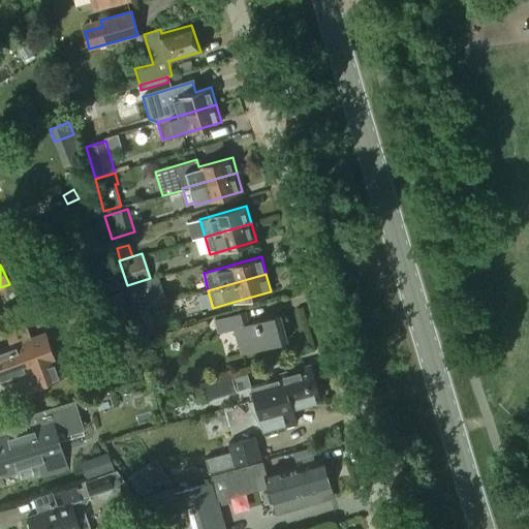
[(120,275),(98,283),(103,294),(120,287),(124,285),(120,275)]
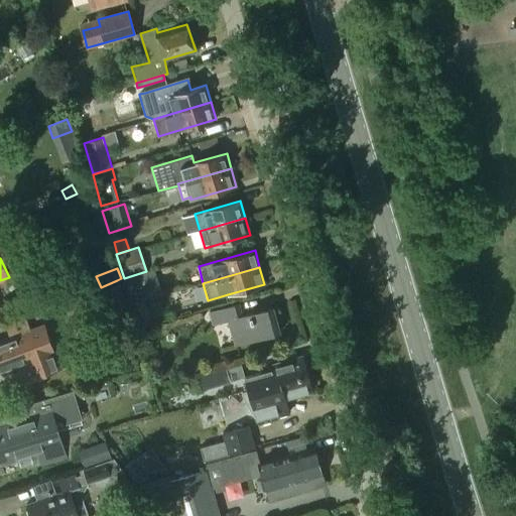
[(130,304),(145,300),(155,296),(147,271),(122,279),(130,304)]
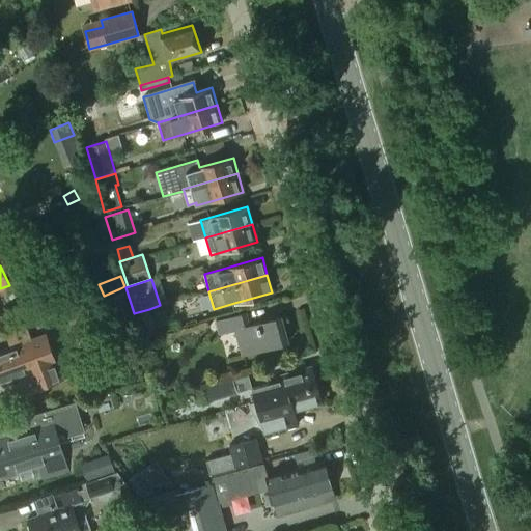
[(123,291),(101,300),(106,313),(129,305),(123,291)]
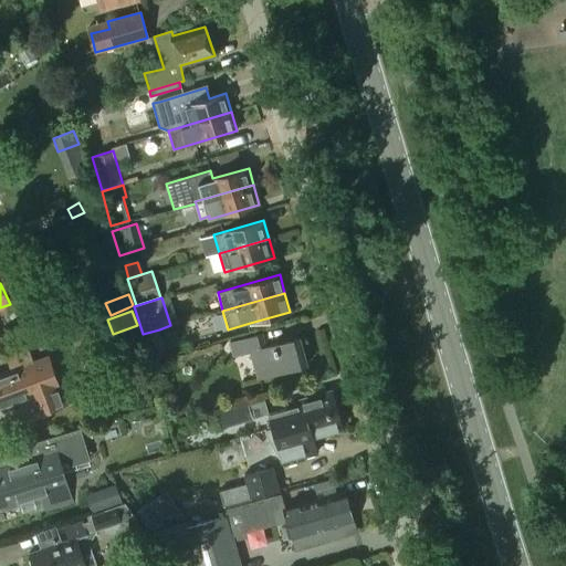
[(167,356),(159,329),(143,334),(152,360),(167,356)]
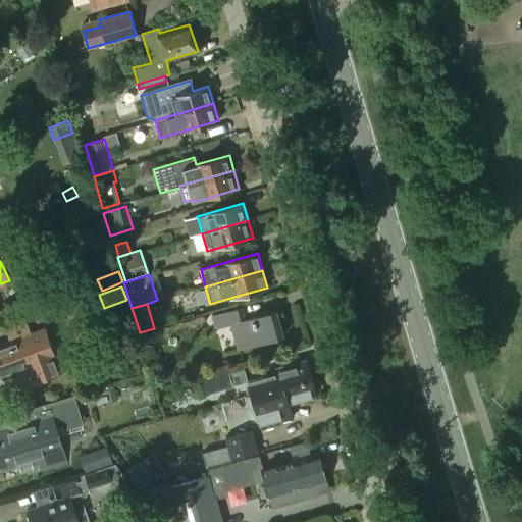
[(241,307),(212,315),(216,329),(232,324),(240,349),(282,336),(275,311),(245,319),(241,307)]
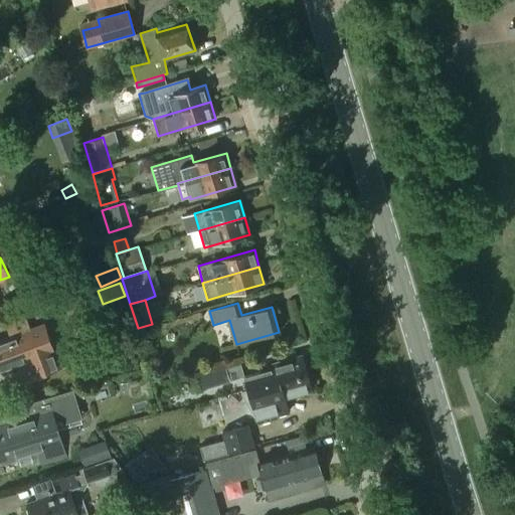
[(0,371),(34,359),(40,375),(60,368),(44,326),(31,330),(27,319),(6,327),(10,338),(0,341),(0,371)]
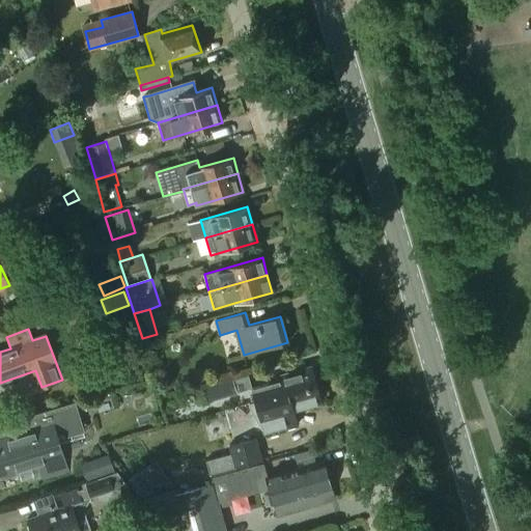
[(252,388),(255,400),(315,384),(310,366),(278,376),(279,380),(252,388)]
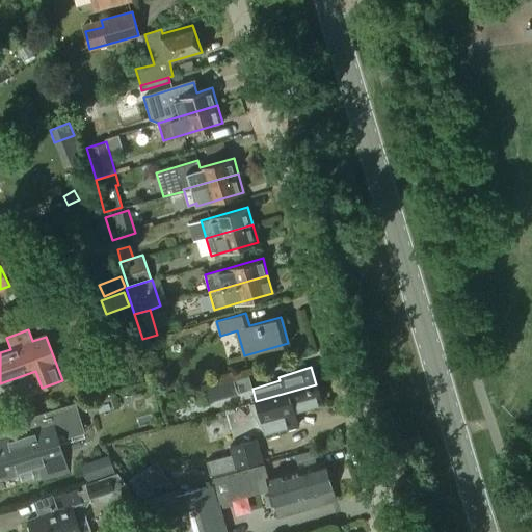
[(204,372),(193,375),(196,384),(207,381),(204,372)]
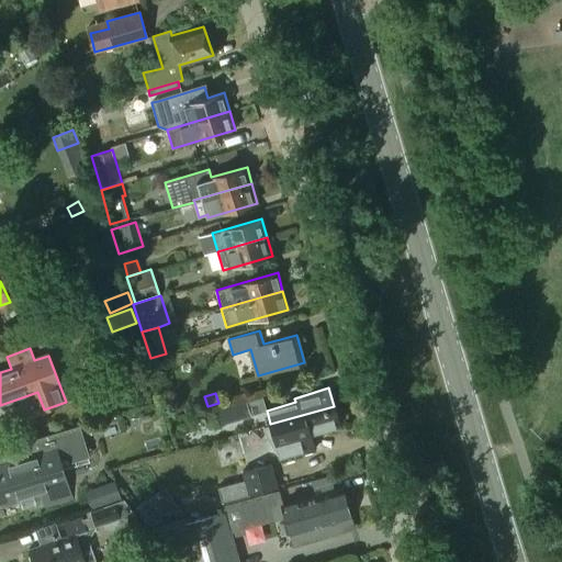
[(221,426),(251,416),(246,398),(216,408),(221,426)]
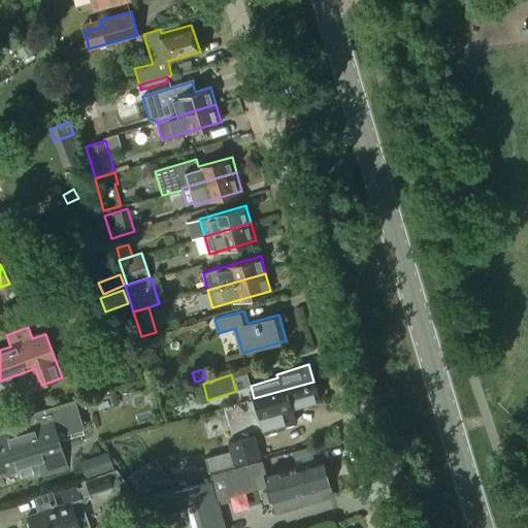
[(319,399),(314,382),(254,398),(265,434),(278,430),(277,427),(296,422),(292,406),(319,399)]
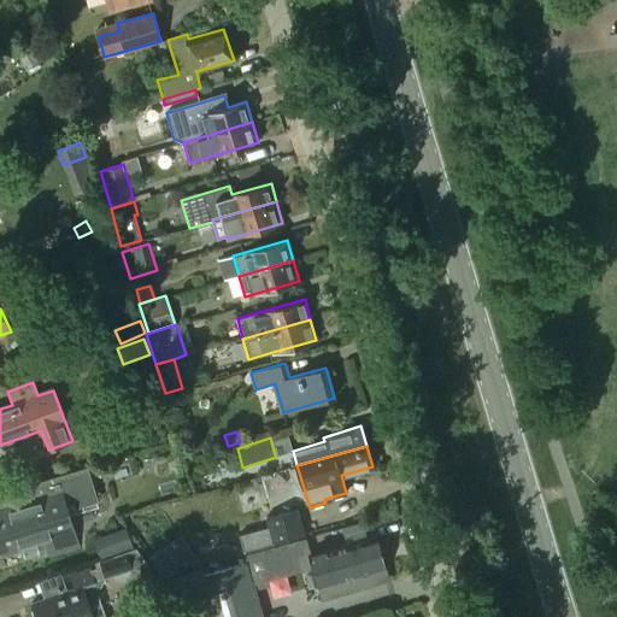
[(24,501),(0,509),(0,546),(18,541),(21,550),(45,542),(50,558),(78,550),(66,510),(95,500),(86,468),(19,487),(24,501)]
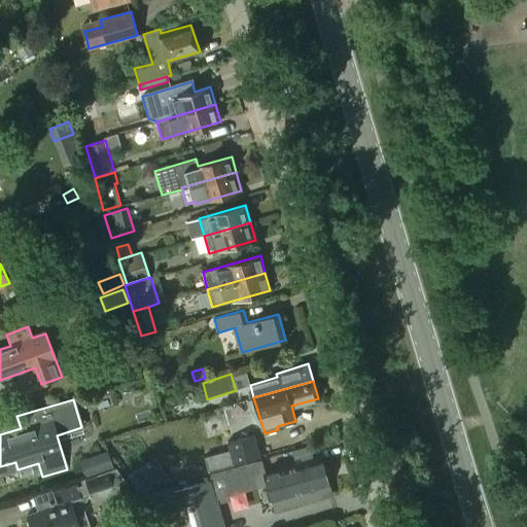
[(232,450),(206,456),(211,472),(260,459),(253,435),(230,442),(232,450)]
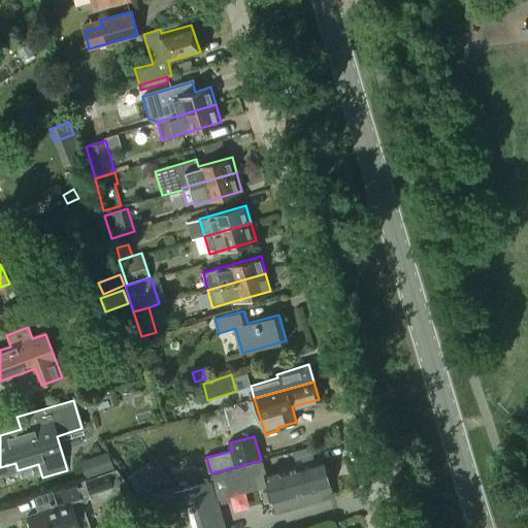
[(86,476),(112,466),(106,449),(79,458),(86,476)]
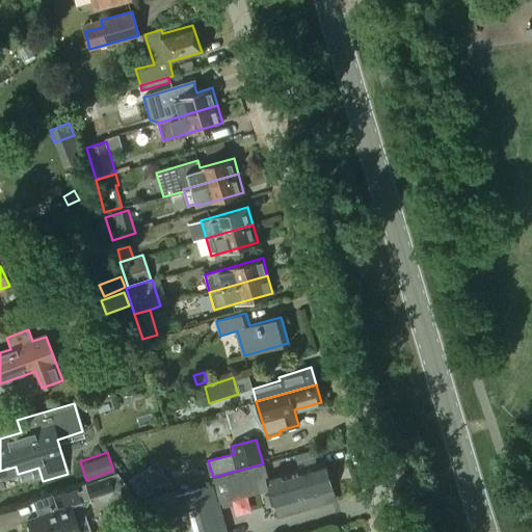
[(296,470),(307,508),(335,501),(322,462),(296,470)]
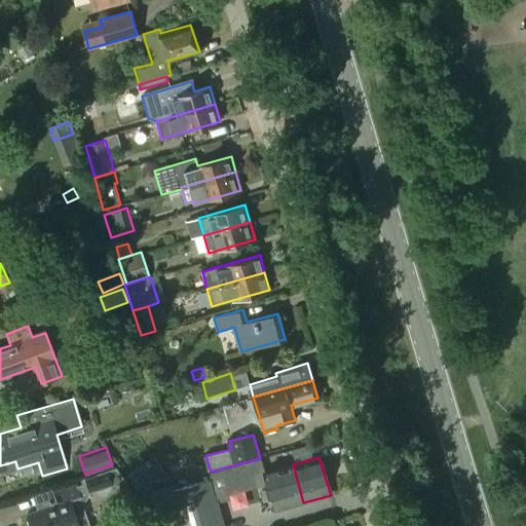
[(248,462),(209,474),(216,499),(255,488),(248,462)]
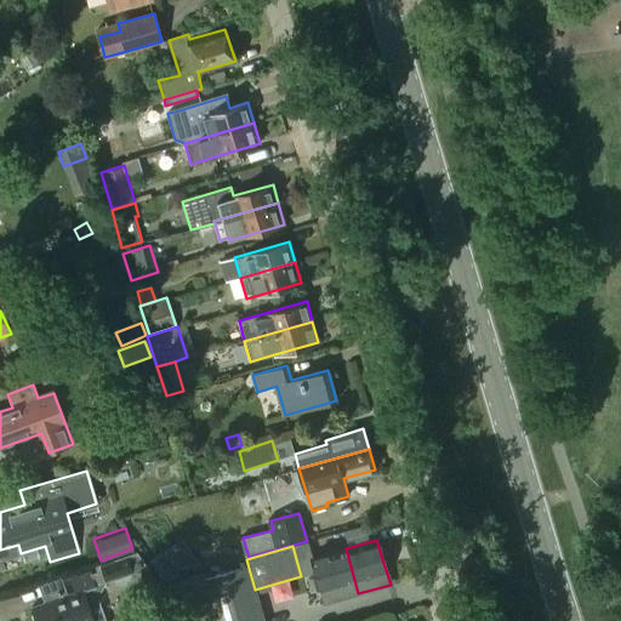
[(325,603),(358,593),(346,548),(312,558),(325,603)]
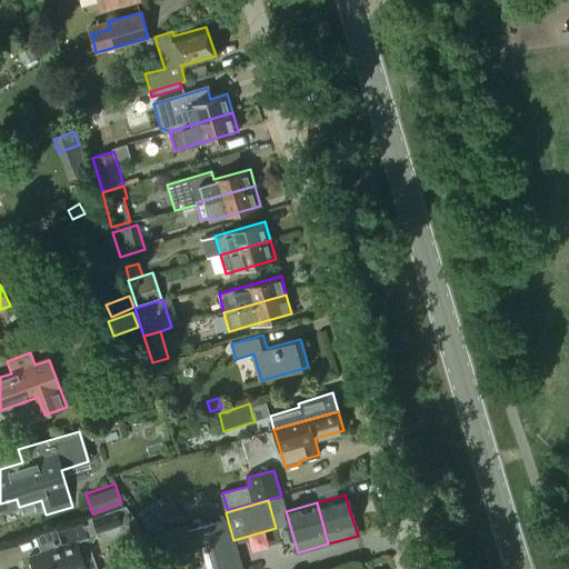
[(166,527),(150,505),(136,515),(148,532),(166,527)]
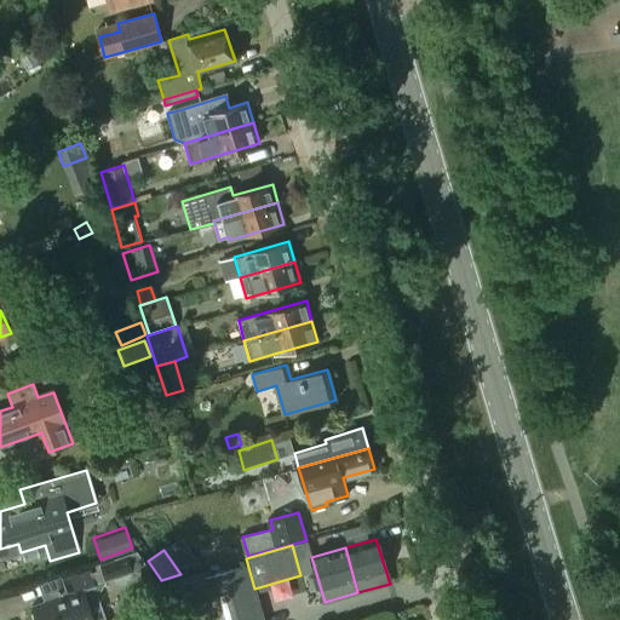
[(105,619),(99,600),(98,601),(98,597),(107,581),(115,579),(127,585),(133,573),(148,567),(137,551),(101,563),(102,569),(91,573),(91,570),(69,578),(74,592),(32,606),(35,619),(105,619)]
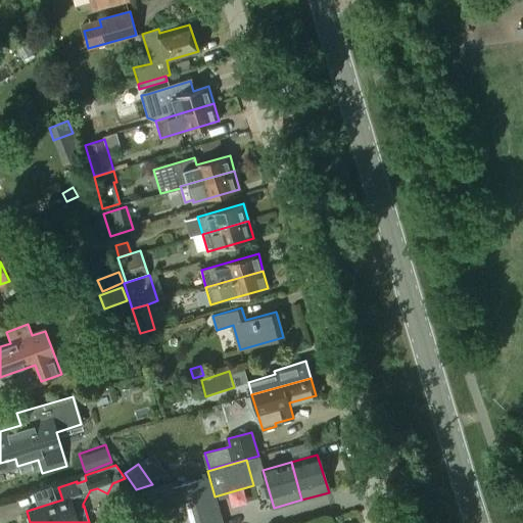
[(222,522),(208,477),(142,496),(162,522),(179,518),(180,522),(222,522)]
